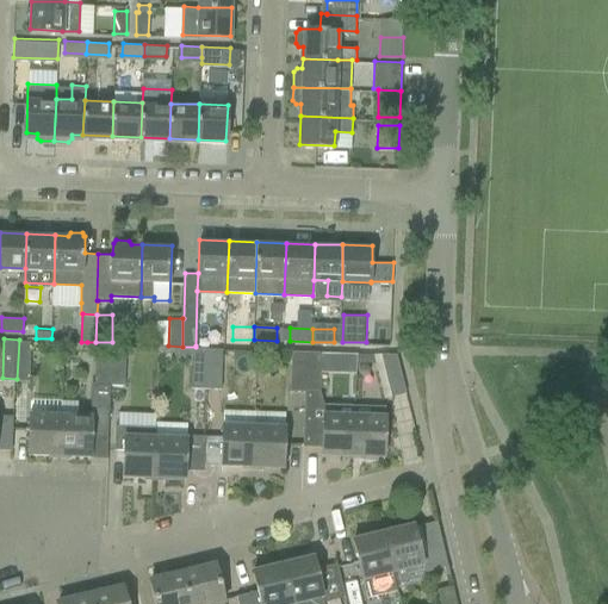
[(33,340),(19,340),(17,379),(32,379),(33,340)]
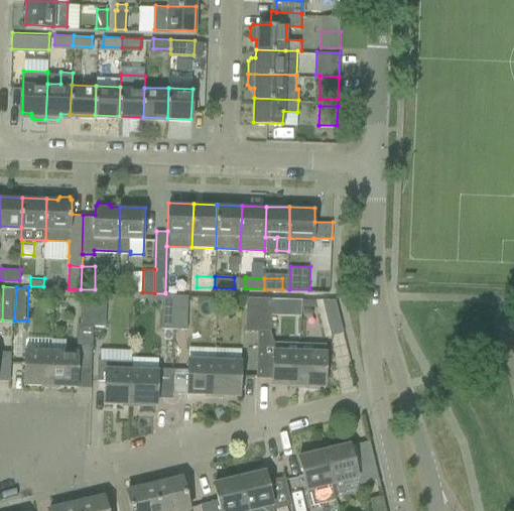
[(80,323),(79,344),(94,344),(95,323),(96,289),(84,289),(82,323),(80,323)]
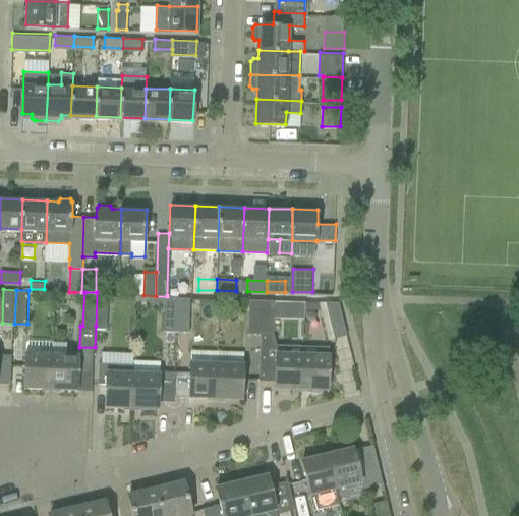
[(109,293),(97,292),(96,326),(108,327),(109,293)]
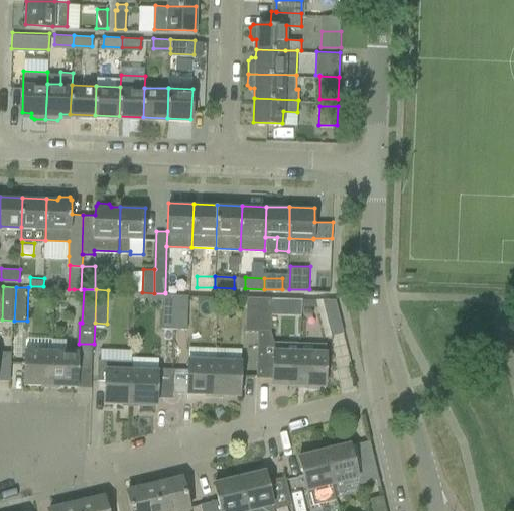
[(176,326),(177,292),(165,292),(165,293),(163,326),(176,326)]
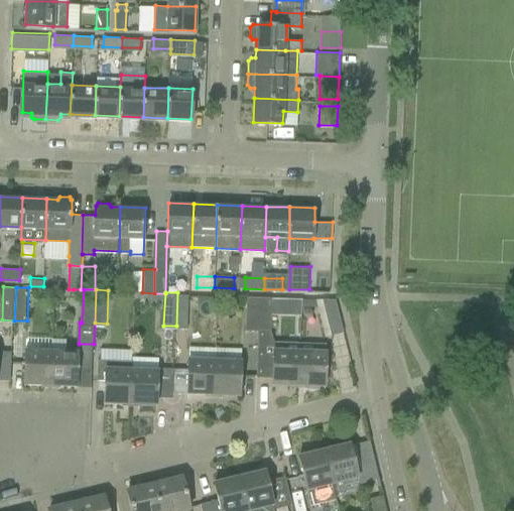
[(190,293),(177,292),(176,326),(188,327),(190,293)]
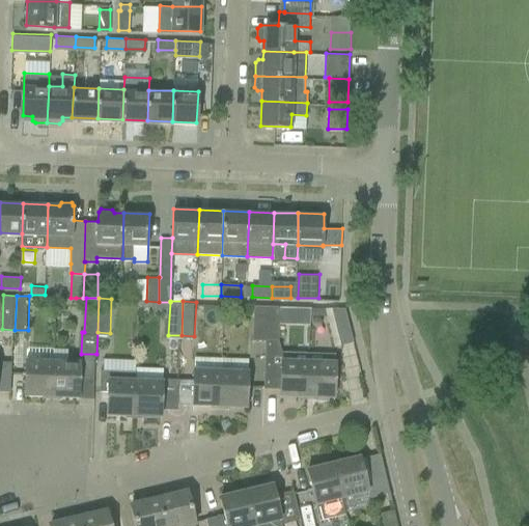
[(267,338),(268,305),(254,304),(253,338),(267,338)]
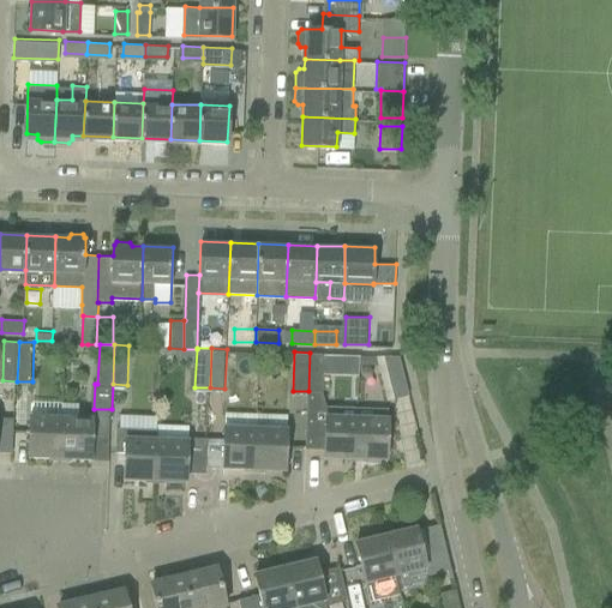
[(309,391),(323,391),(324,353),(310,353),(309,391)]
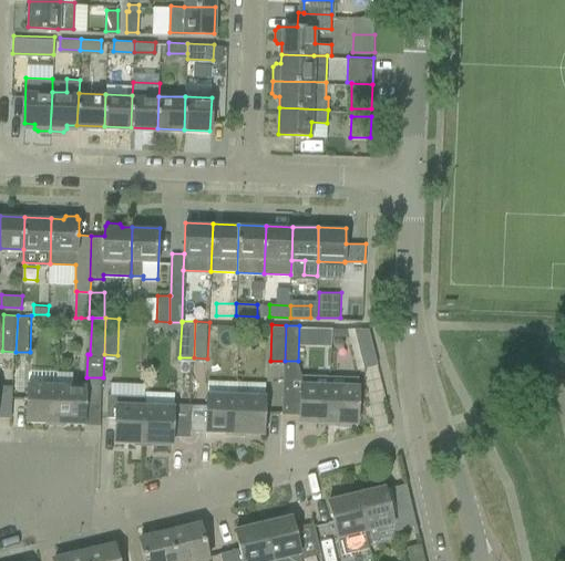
[(370,326),(355,326),(366,367),(379,364),(370,326)]
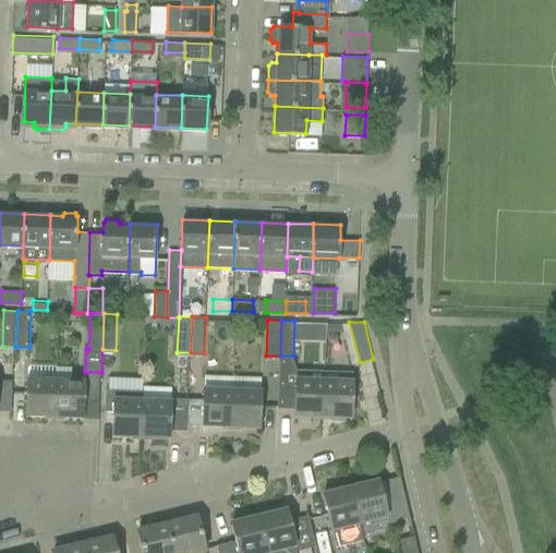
[(279,381),(278,403),(295,404),(295,413),(323,415),(325,368),(297,368),(293,356),(280,356),(279,381)]
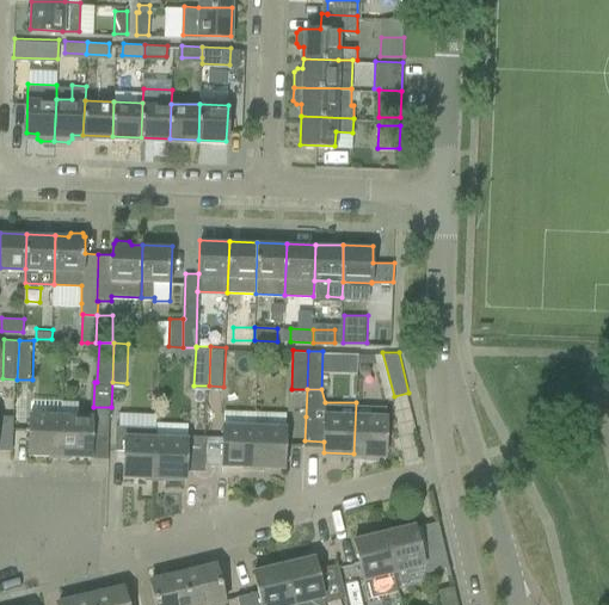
[(388,411),(387,411),(387,403),(356,402),(354,454),(387,455),(388,411)]
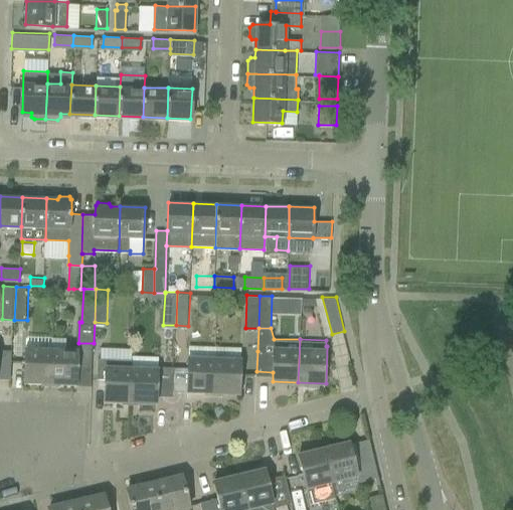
[(52,382),(53,350),(38,350),(39,346),(27,345),(26,381),(52,382)]
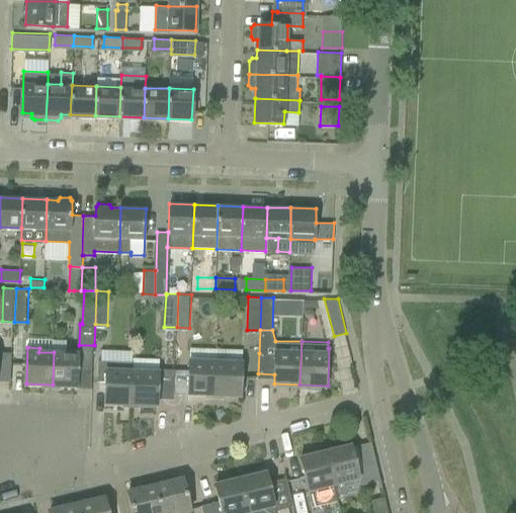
[(68,353),(54,352),(53,385),(79,386),(80,349),(68,349),(68,353)]
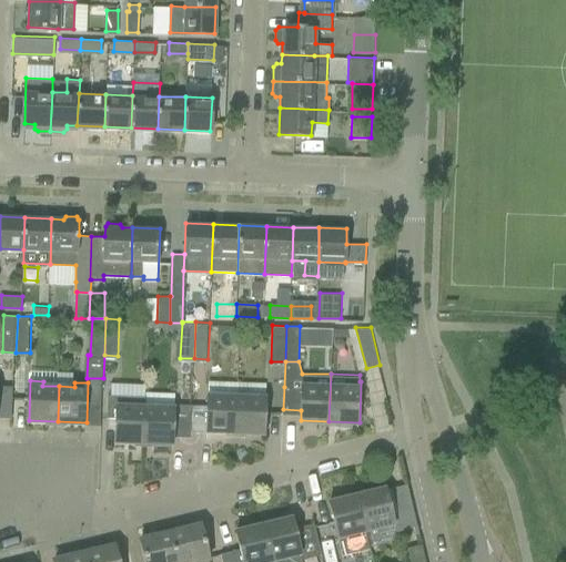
[(221,390),(209,390),(206,432),(234,433),(236,396),(221,395),(221,390)]
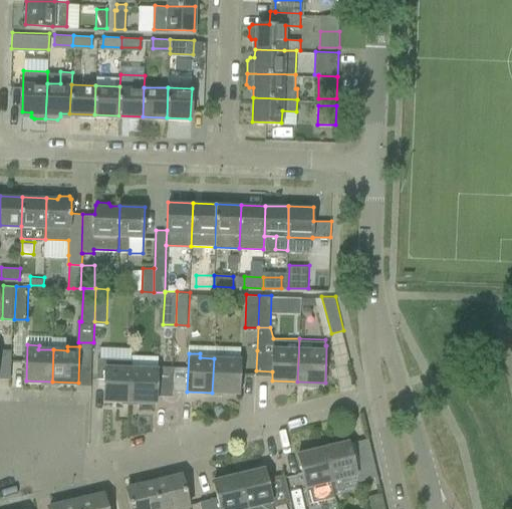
[(229,359),(214,358),(212,393),(240,394),(242,355),(229,354),(229,359)]
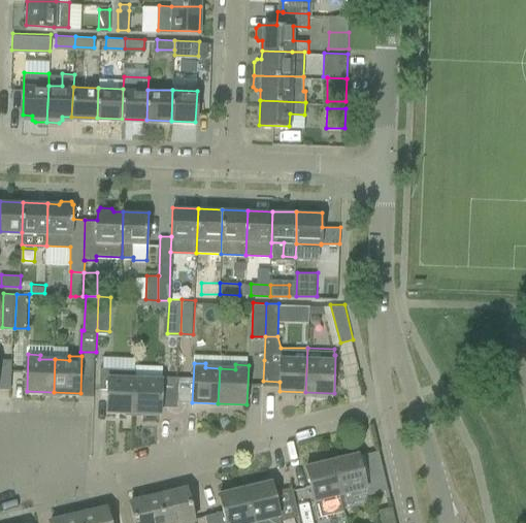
[(135,411),(136,378),(135,378),(136,368),(102,367),(101,385),(109,385),(108,410),(135,411)]
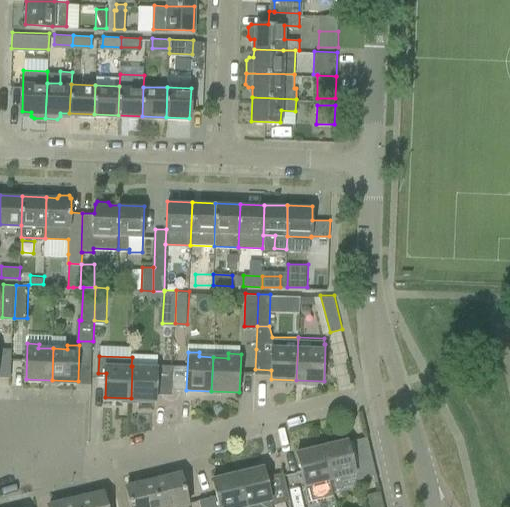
[(159,363),(147,363),(147,367),(132,366),(131,398),(157,399),(159,363)]
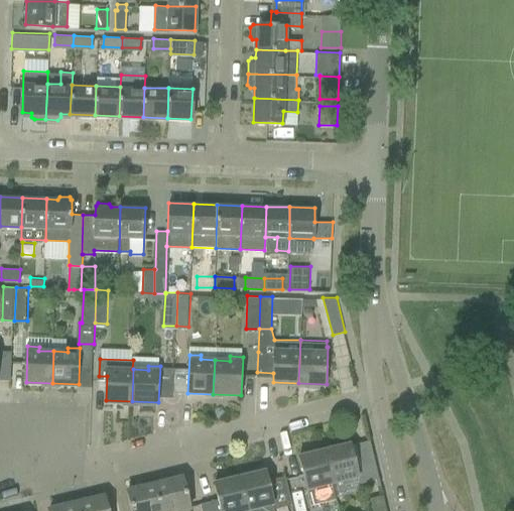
[(351,441),(325,448),(333,480),(339,479),(347,477),(348,481),(379,473),(370,437),(369,437),(374,460),(356,465),(351,441)]
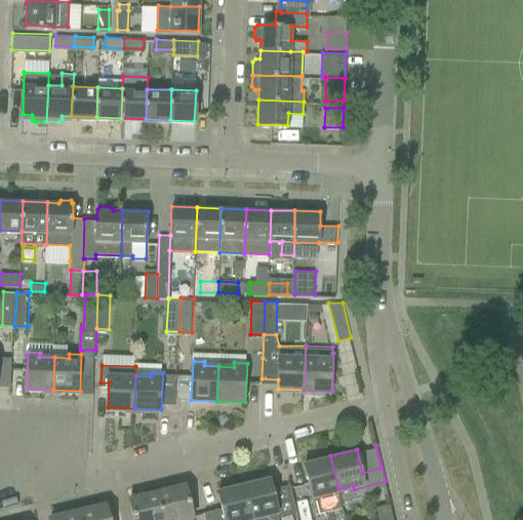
[(330,455),(305,462),(314,500),(317,514),(343,508),(342,503),(338,488),(330,455)]
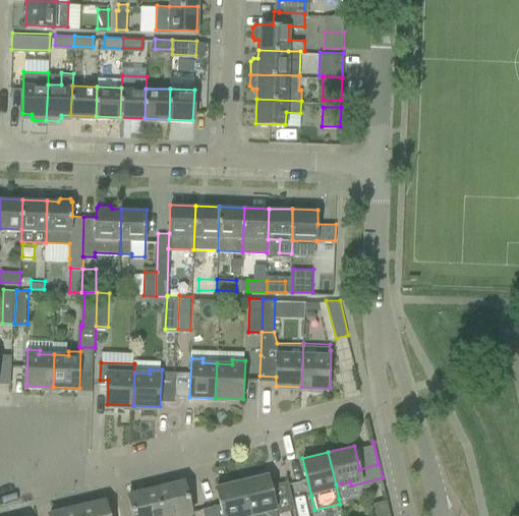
[(269,473),(242,479),(249,512),(265,509),(266,513),(277,511),(271,484),(269,473)]
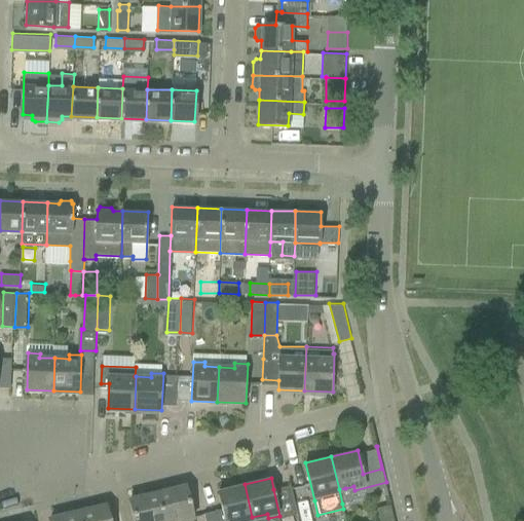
[(223,509),(206,513),(207,520),(238,520),(252,517),(245,484),(218,490),(223,509)]
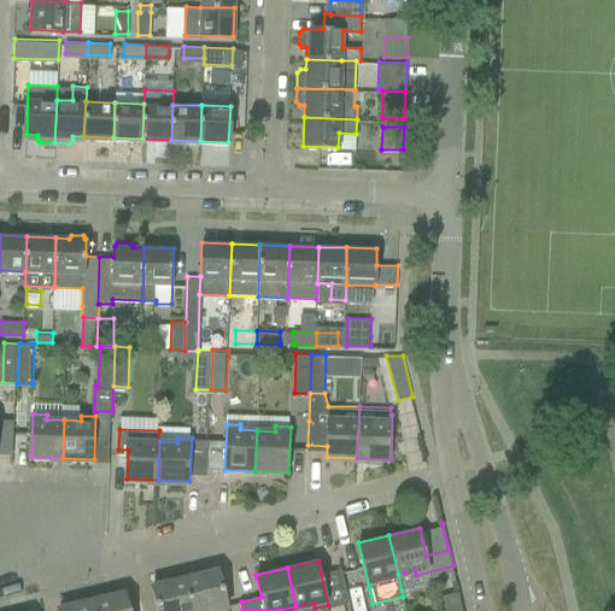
[(228,610),(218,570),(186,579),(193,610),(228,610)]
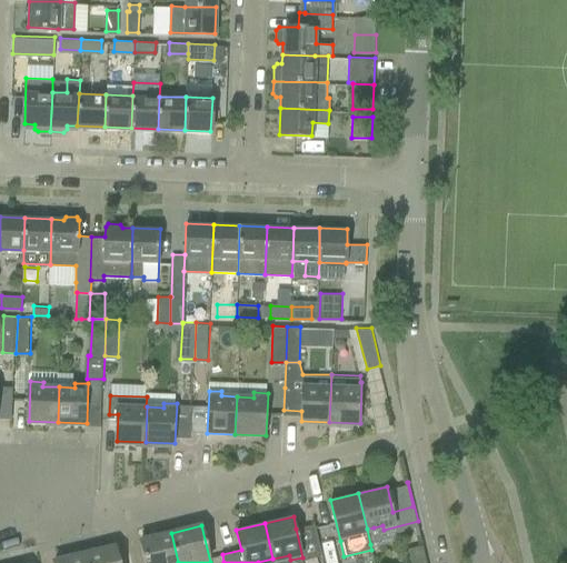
[(178,562),(171,533),(141,540),(146,562),(178,562)]
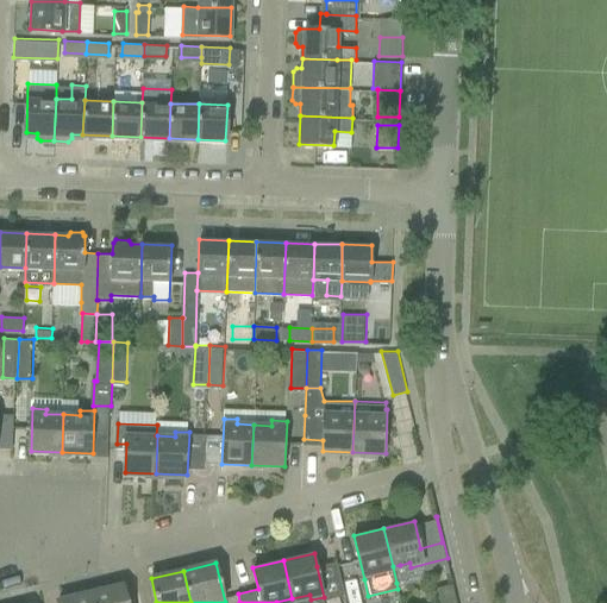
[(457,602),(452,582),(438,585),(442,602),(457,602)]
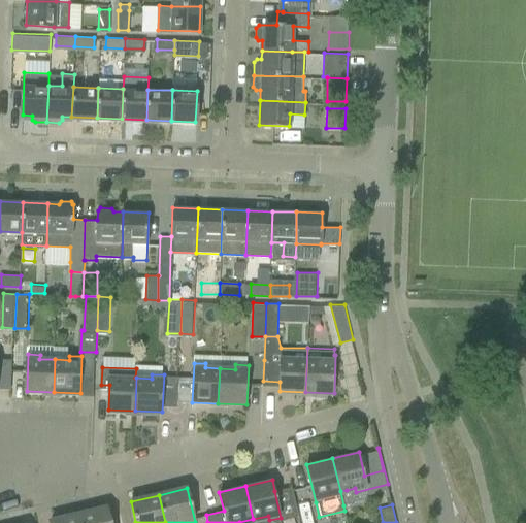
[(110,522),(107,508),(78,514),(79,522),(110,522)]
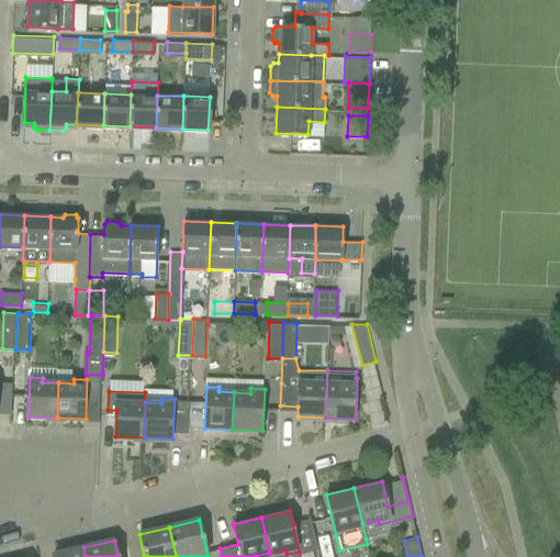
[(85,556),(84,547),(54,555),(55,556),(85,556)]
